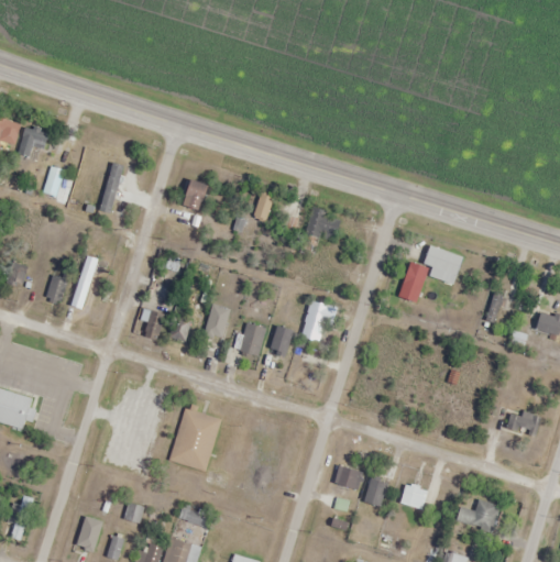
[(0,150),(4,133),(18,138),(22,121),(0,113),(0,150)]
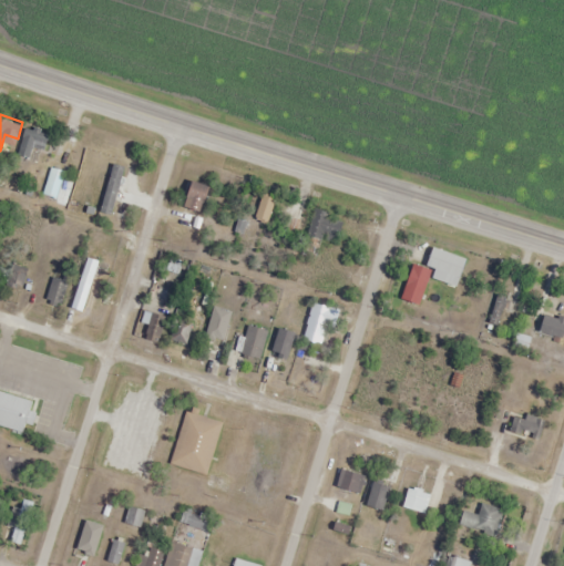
[(201,213),(208,186),(190,181),(183,208),(201,213)]
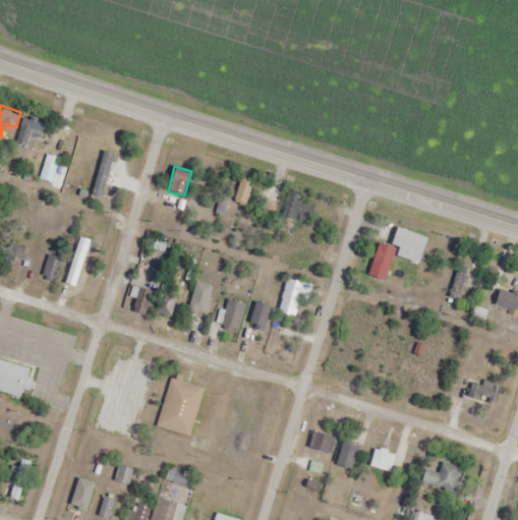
[(233,197),(245,205),(255,185),(242,179),(233,197)]
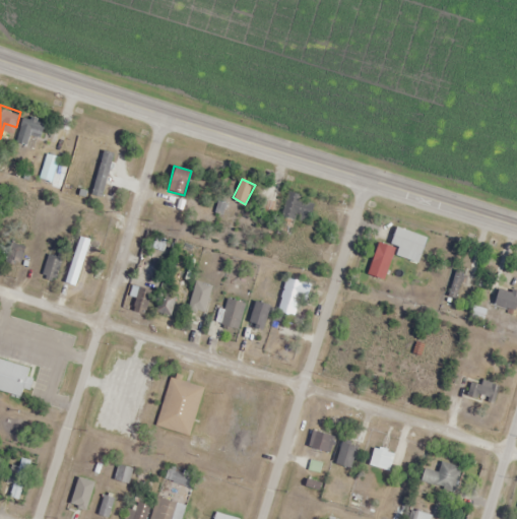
[(291,237),(296,218),(310,222),(316,200),(288,193),(278,234),(291,237)]
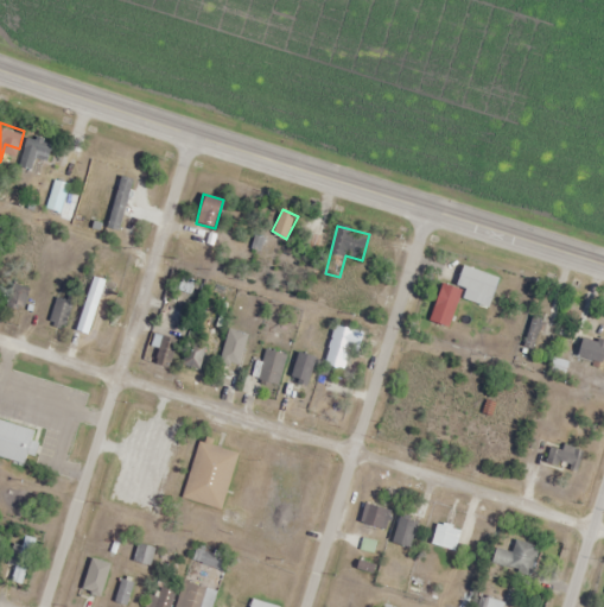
[(498,277),(462,265),(455,288),(439,283),(427,323),(449,329),(458,297),(489,307),(498,277)]
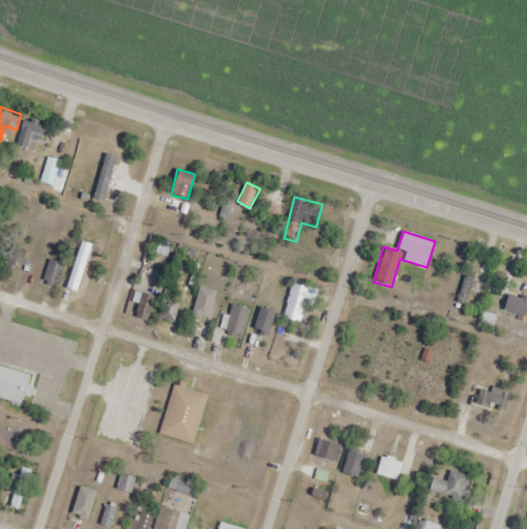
[(67,288),(79,291),(91,244),(80,241),(67,288)]
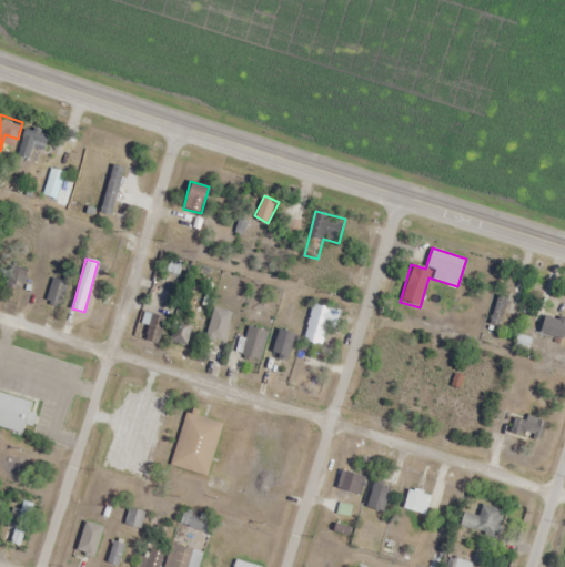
[(21,287),(29,272),(16,264),(7,281),(21,287)]
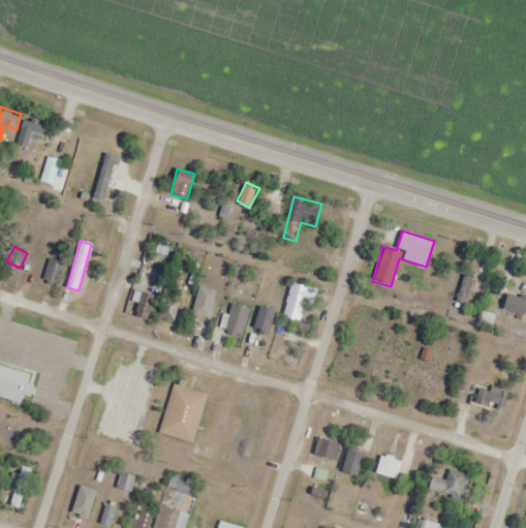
[(43,283),(58,286),(64,261),(50,257),(43,283)]
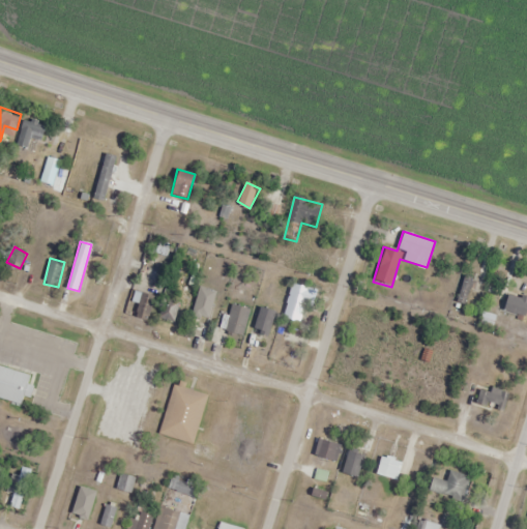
[(284,317),(306,322),(315,289),(293,284),(284,317)]
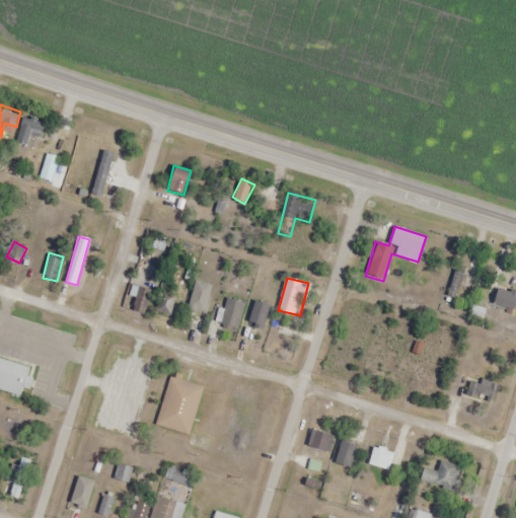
[(129,305),(141,312),(153,293),(141,285),(129,305)]
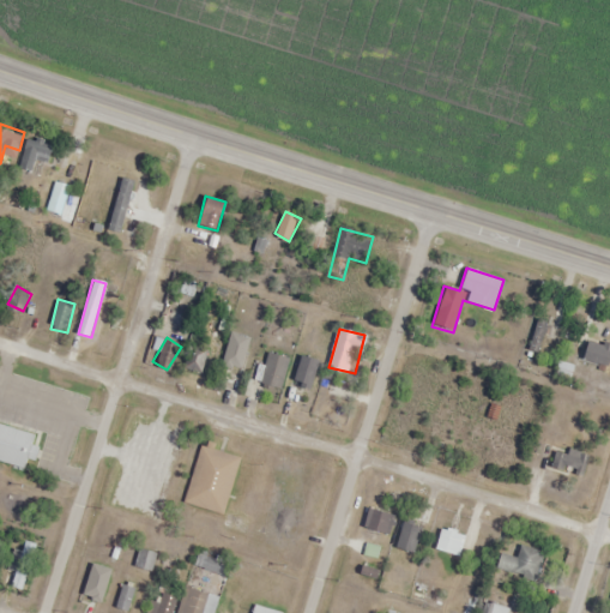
[(581,359),(608,367),(609,362),(609,344),(587,338),(581,359)]
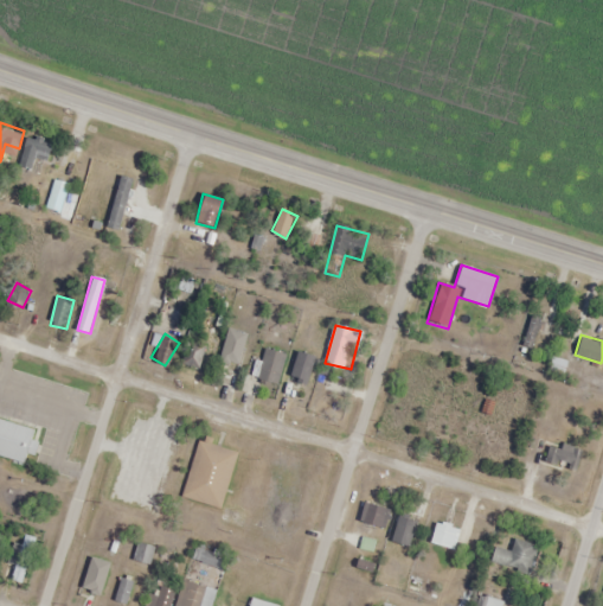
[(239,369),(248,345),(225,338),(217,361),(239,369)]
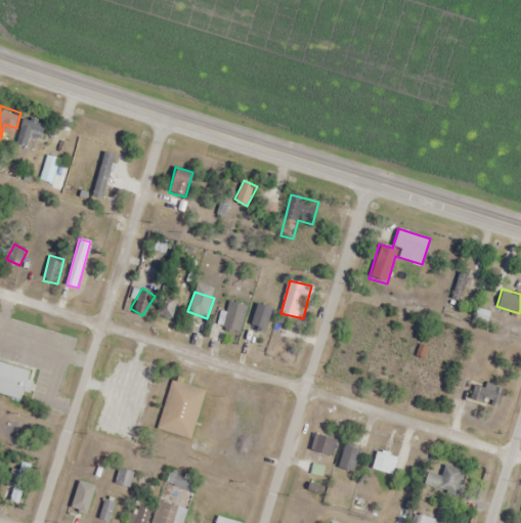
[(159,314),(173,318),(179,297),(165,293),(159,314)]
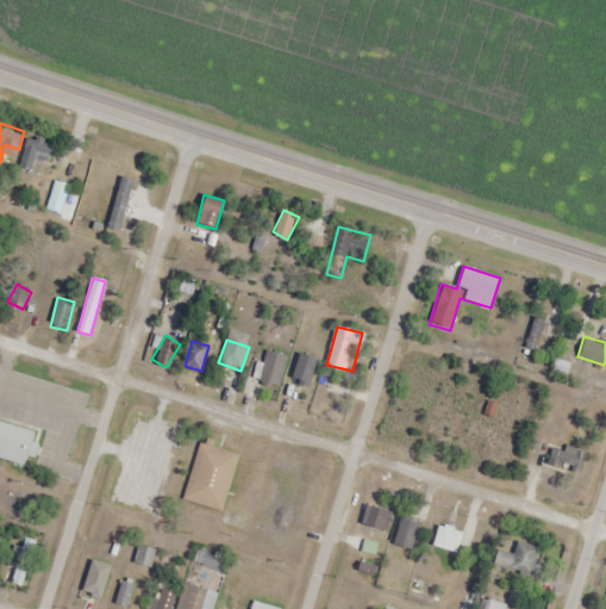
[(289,358),(267,348),(254,379),(277,389),(289,358)]
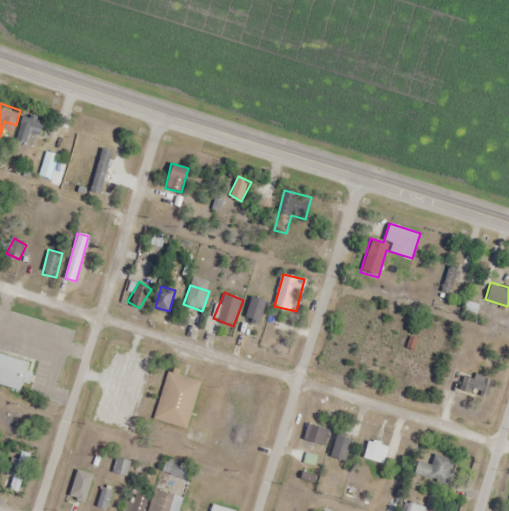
[(269,300),(253,295),(245,319),(261,325),(269,300)]
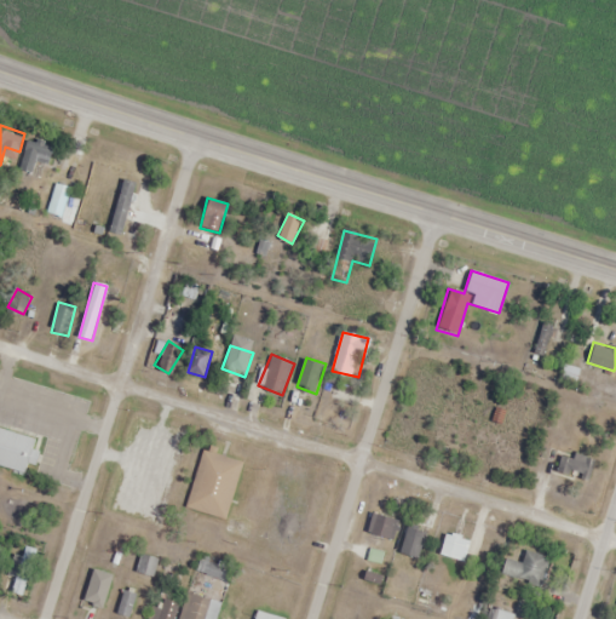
[(36,439),(0,428),(0,465),(26,474),(36,439)]
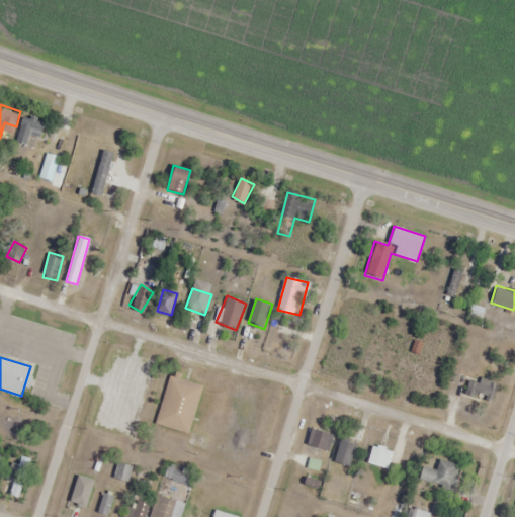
[(203,384),(171,375),(157,424),(190,433),(203,384)]
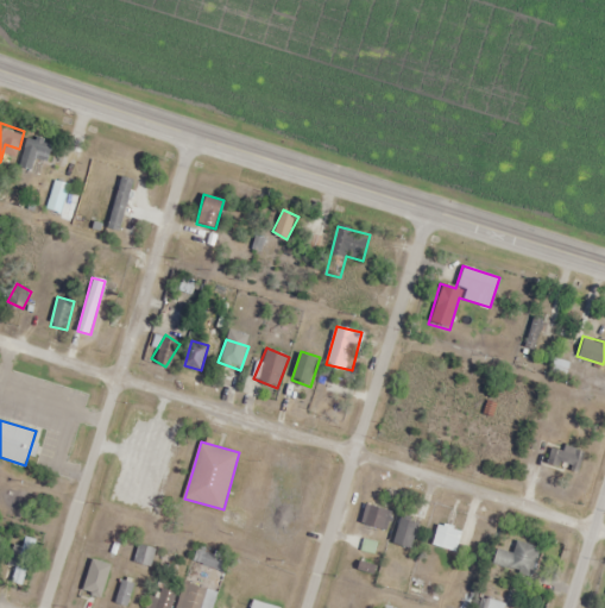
[(584,452),(553,443),(546,464),(578,474),(584,452)]
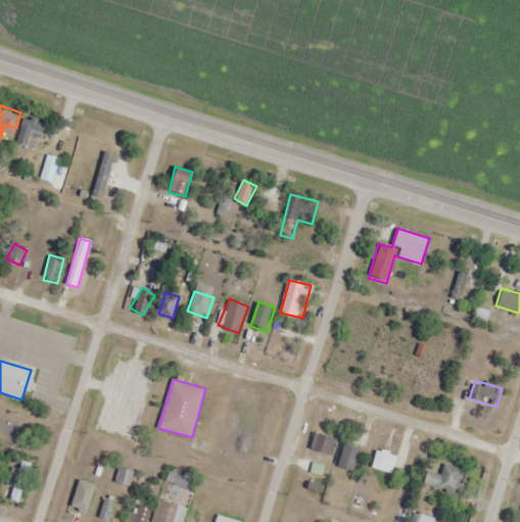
[(332,456),(338,439),(316,431),(310,447),(332,456)]
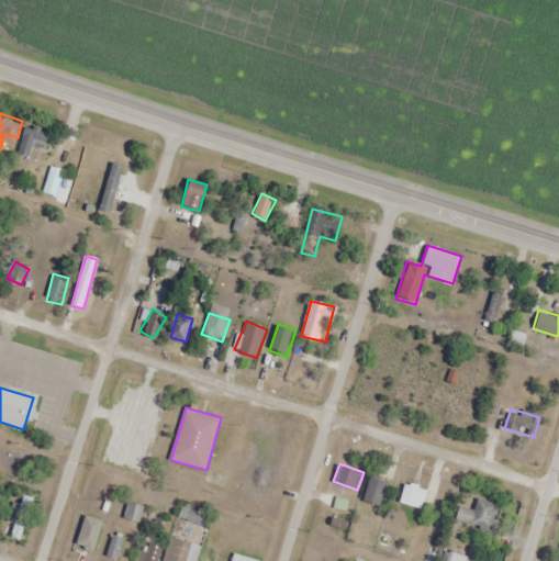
[(390,484),(373,475),(361,497),(378,506),(390,484)]
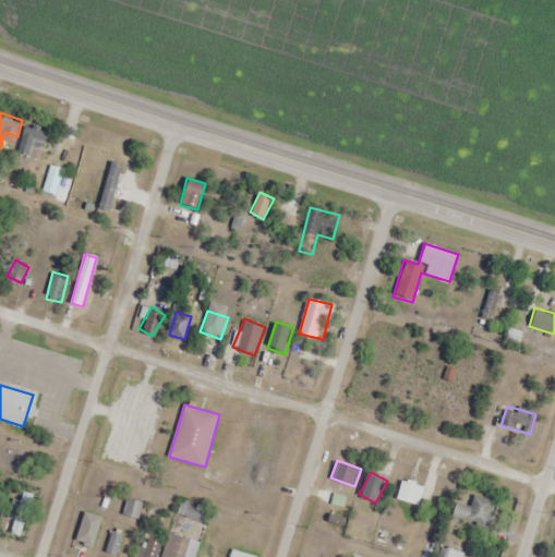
[(396,498),(412,504),(419,485),(401,480),(396,498)]
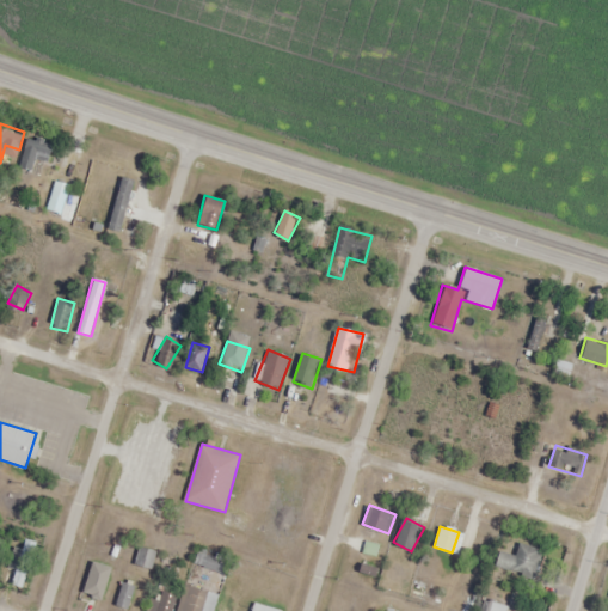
[(13,584),(24,587),(37,542),(26,539),(13,584)]
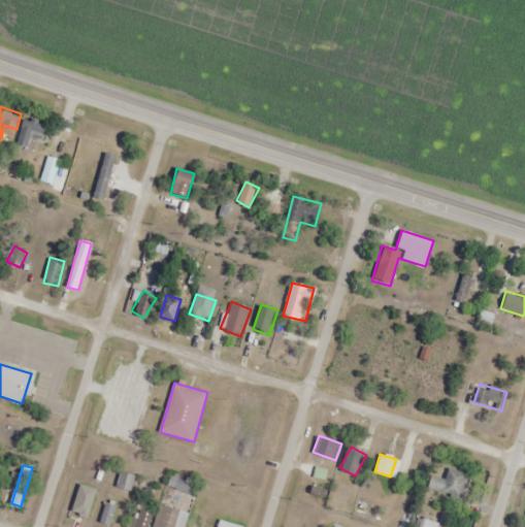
[(445,479),(430,474),(426,488),(461,498),(468,473),(448,467),(445,479)]
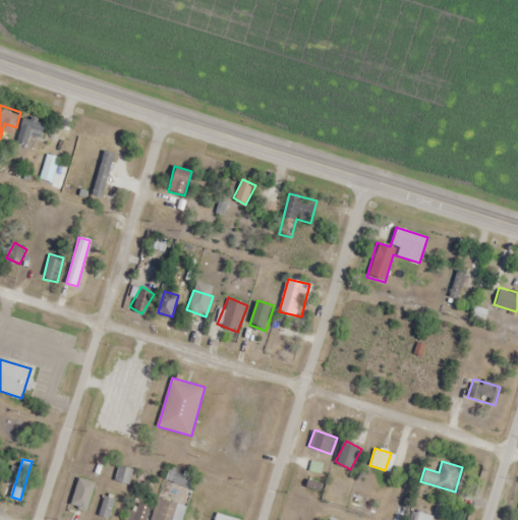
[(134,470),(120,465),(115,479),(129,485),(134,470)]
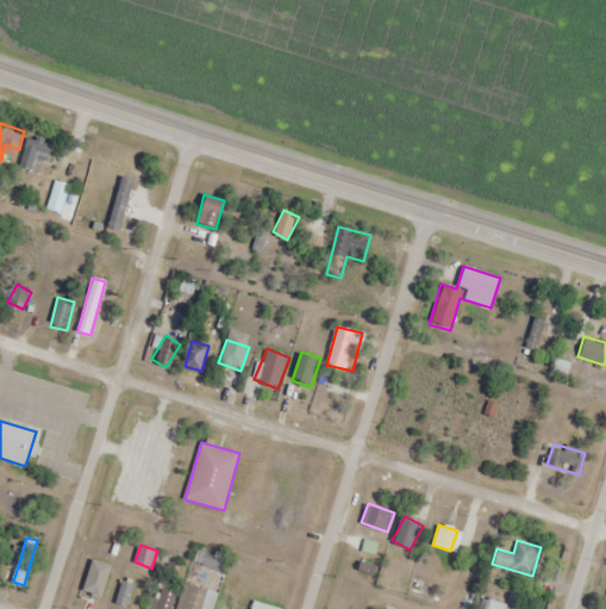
[(95,575),(102,577),(106,565),(89,558),(74,603),(85,607),(95,575)]
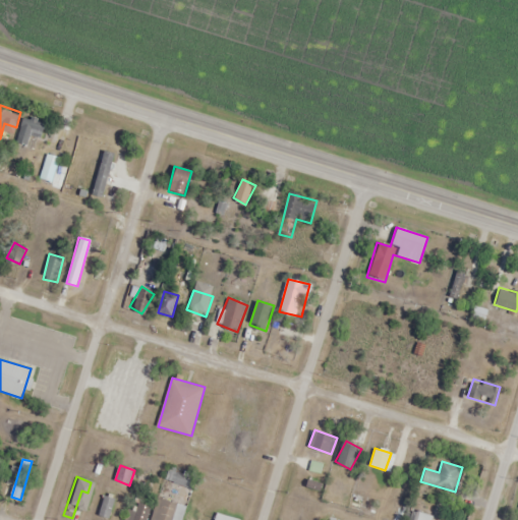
[(98,515),(110,518),(117,499),(105,495),(98,515)]
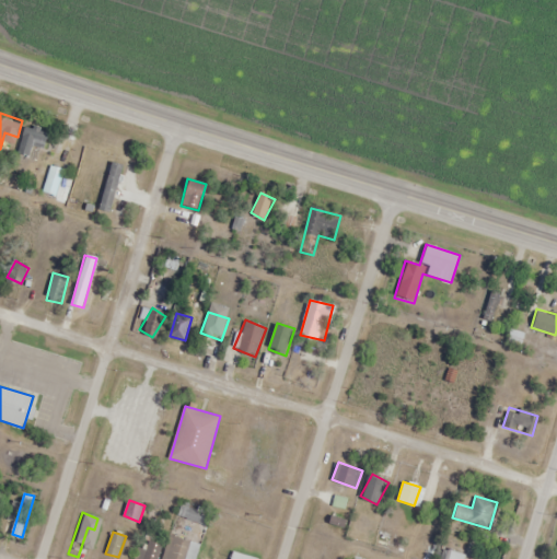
[(161,558),(196,558),(201,546),(173,533),(161,558)]
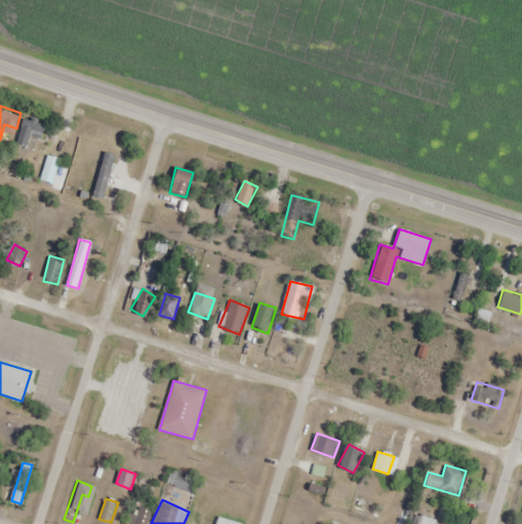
[(129,523),(149,523),(153,509),(134,505),(129,523)]
